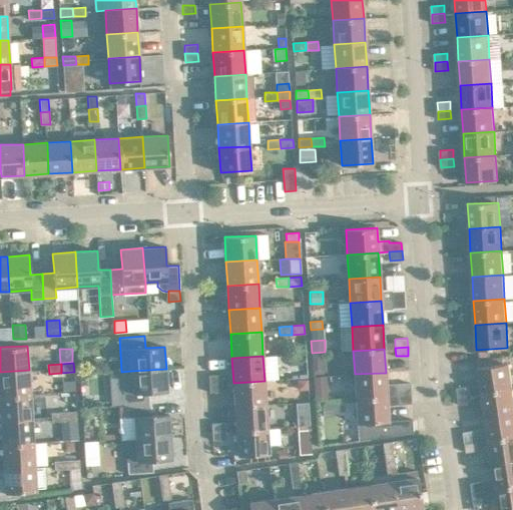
[(482,393),(512,388),(509,364),(478,368),(482,393)]
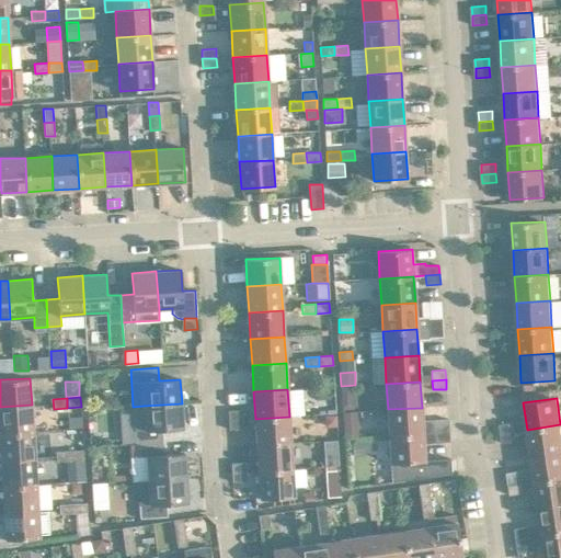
[(135,430),(135,444),(163,442),(162,429),(183,428),(182,403),(144,406),(145,430),(135,430)]
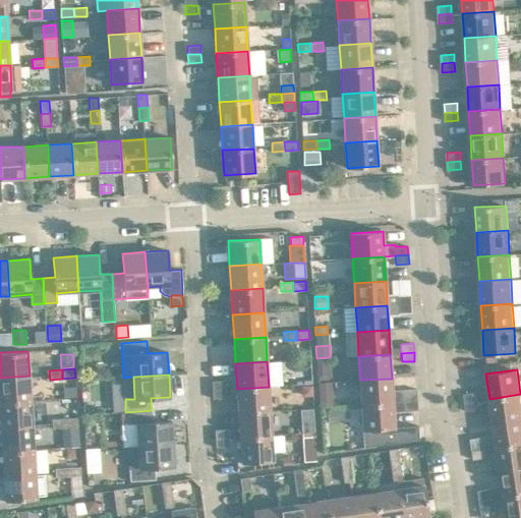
[(0,378),(0,402),(31,400),(30,376),(0,378)]
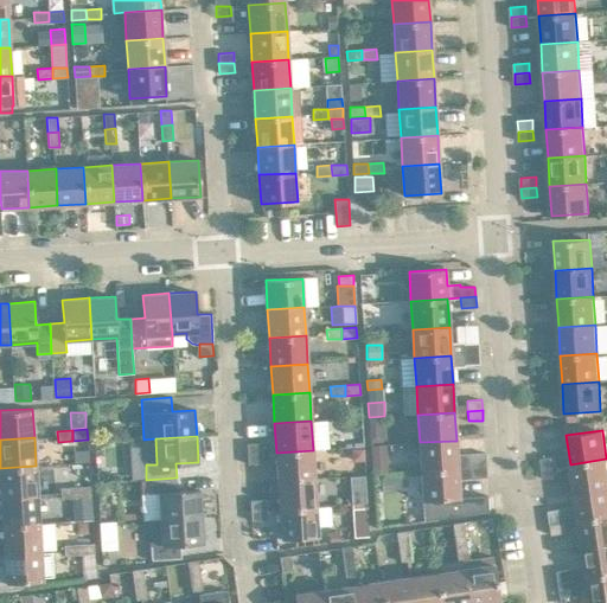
[(420,442),(421,470),(458,469),(457,441),(420,442)]
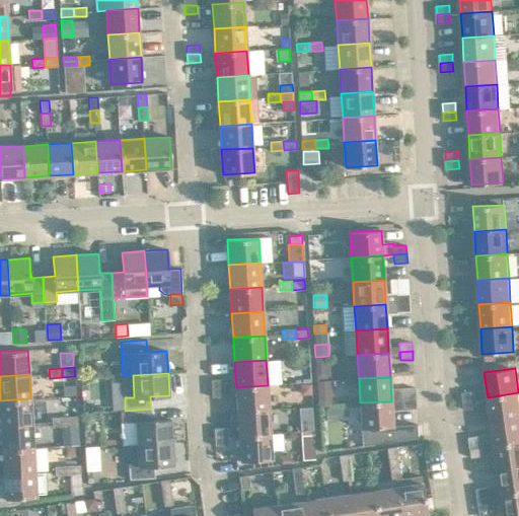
[(211,379),(212,388),(225,387),(224,378),(211,379)]
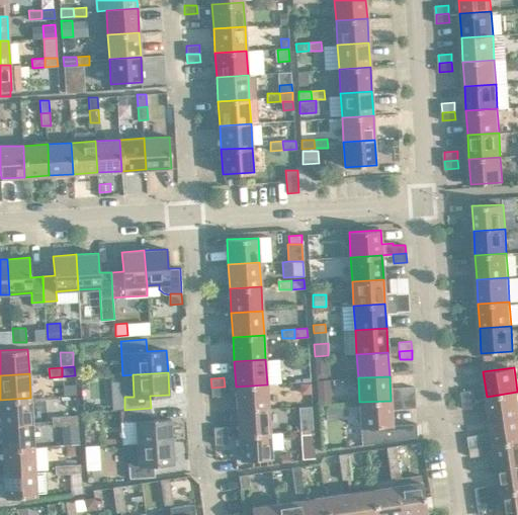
[(311,382),(299,383),(300,395),(311,394),(311,382)]
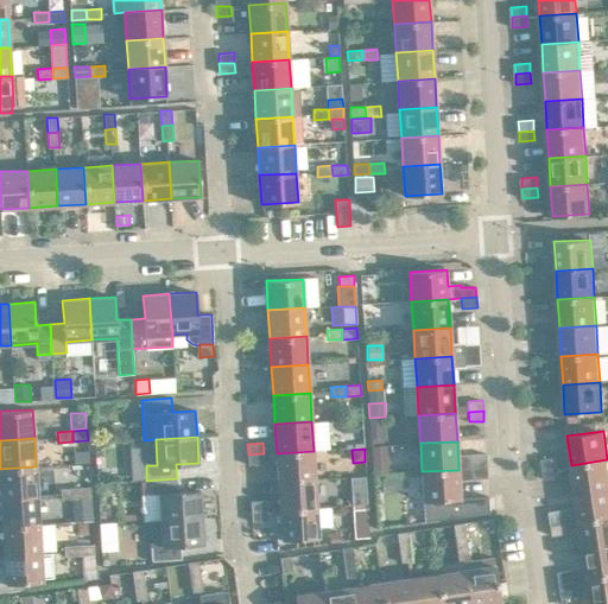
[(88,450),(74,451),(75,464),(89,464),(88,450)]
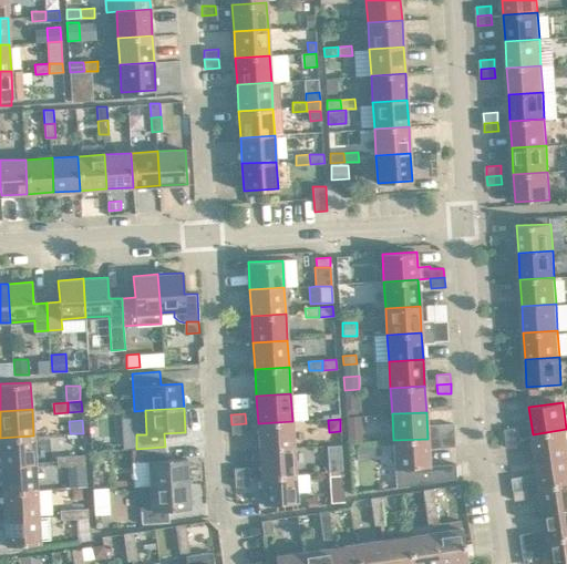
[(258,423),(259,449),(294,448),(292,421),(258,423)]
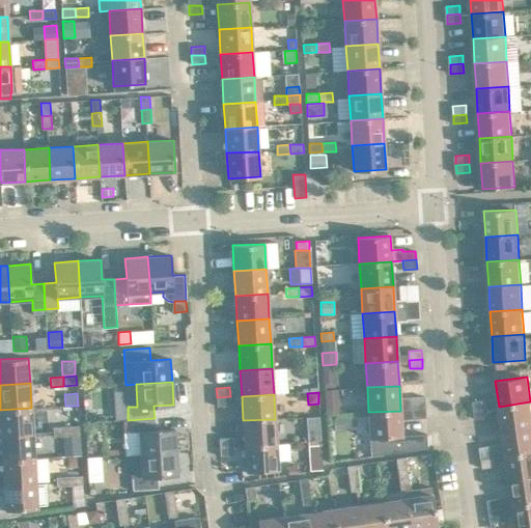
[(230,396),(217,397),(217,407),(230,406),(230,396)]
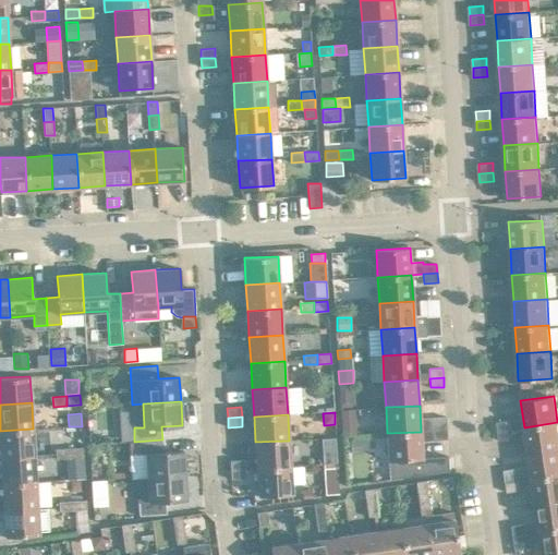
[(432,421),(433,431),(447,430),(446,420),(432,421)]
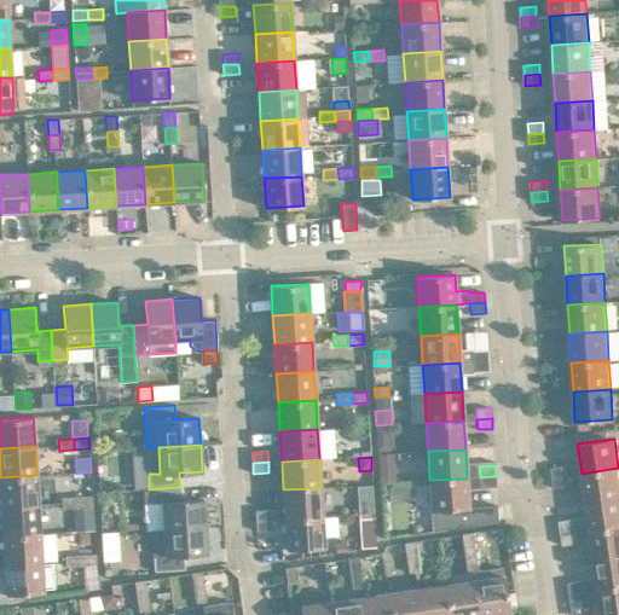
[(551,468),(553,479),(568,476),(566,465),(551,468)]
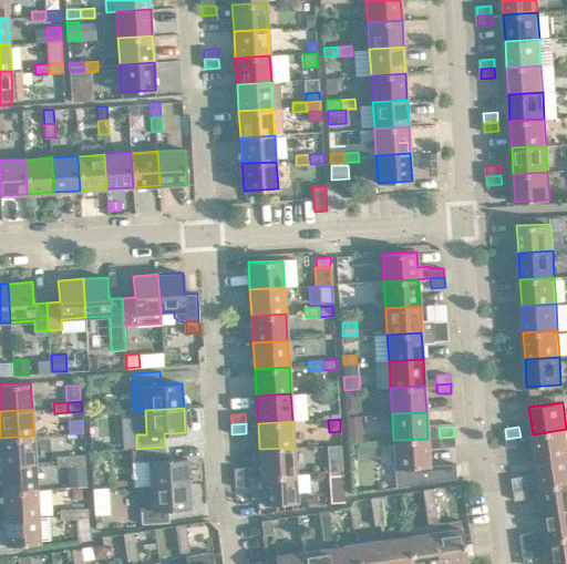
[(536,461),(566,455),(566,433),(566,429),(533,434),(536,461)]
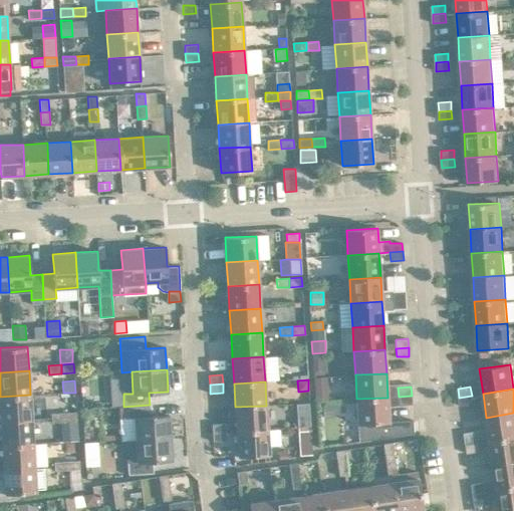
[(327,390),(315,391),(315,401),(328,400),(327,390)]
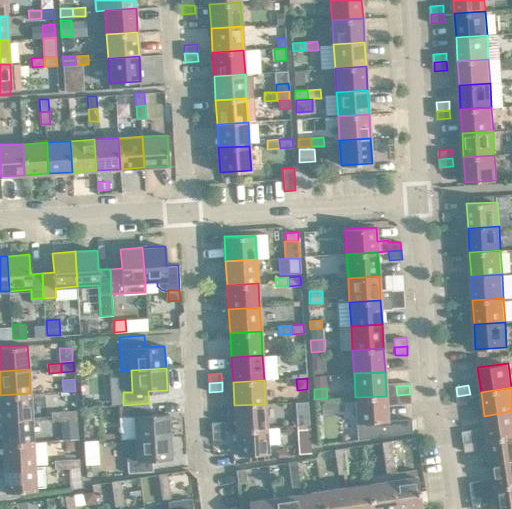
[(0,395),(0,409),(1,419),(32,417),(30,393),(0,395)]
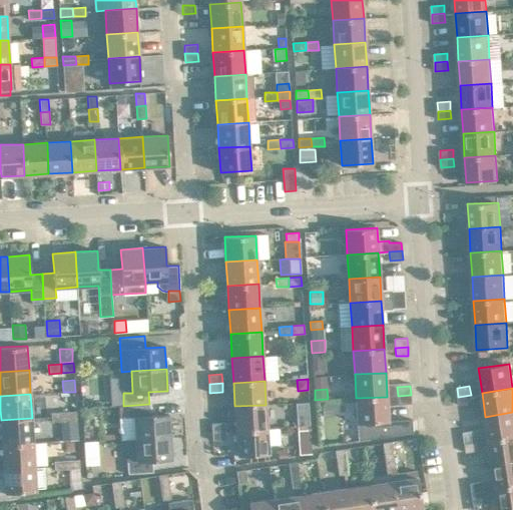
[(411,395),(398,396),(398,404),(411,404),(411,395)]
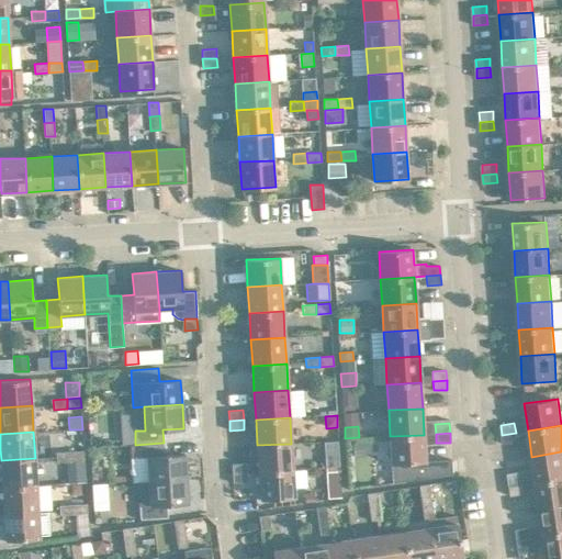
[(516,433),(502,435),(503,444),(517,442),(516,433)]
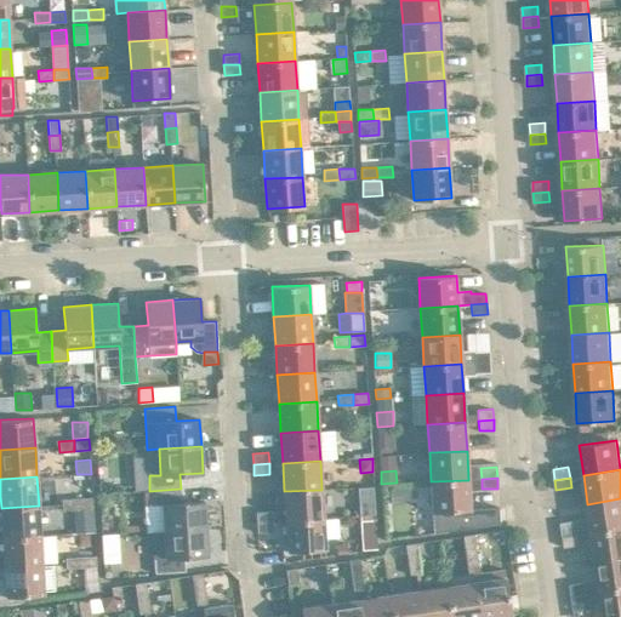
[(468,480),(431,481),(433,512),(434,533),(500,523),(499,507),(471,509),(468,480)]
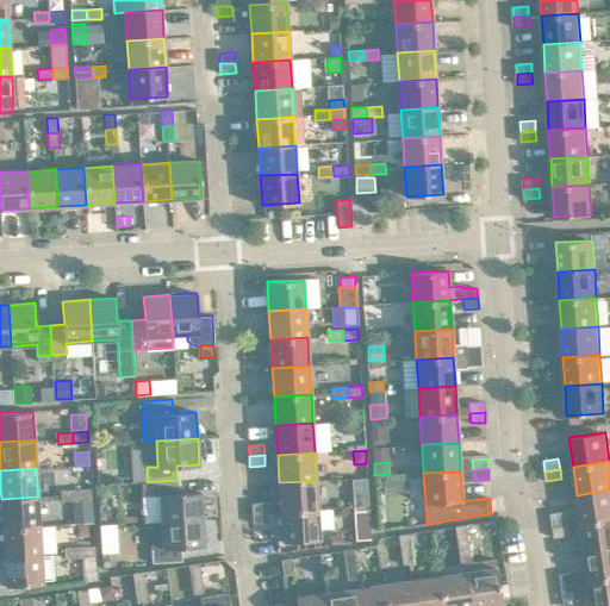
[(160,495),(161,522),(203,519),(201,493),(178,494),(178,480),(147,482),(148,497),(160,495)]
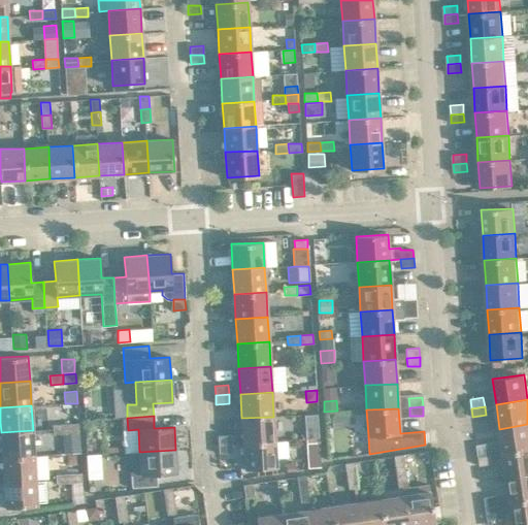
[(342,416),(333,416),(333,428),(342,428),(342,416)]
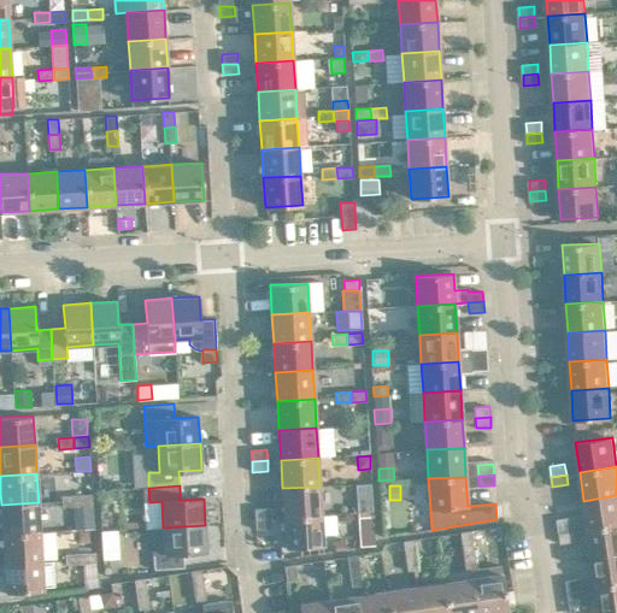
[(282,488),(285,517),(322,516),(319,487),(282,488)]
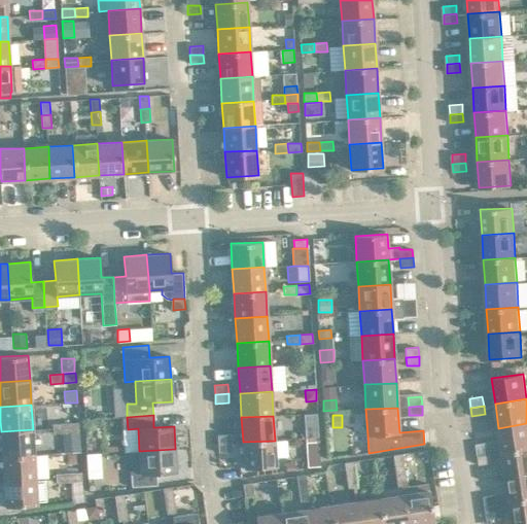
[(78,422),(66,423),(66,432),(79,431),(78,422)]
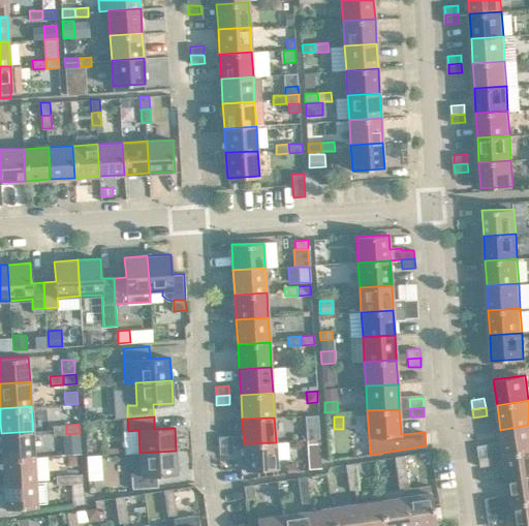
[(66,434),(66,425),(53,426),(54,434),(66,434)]
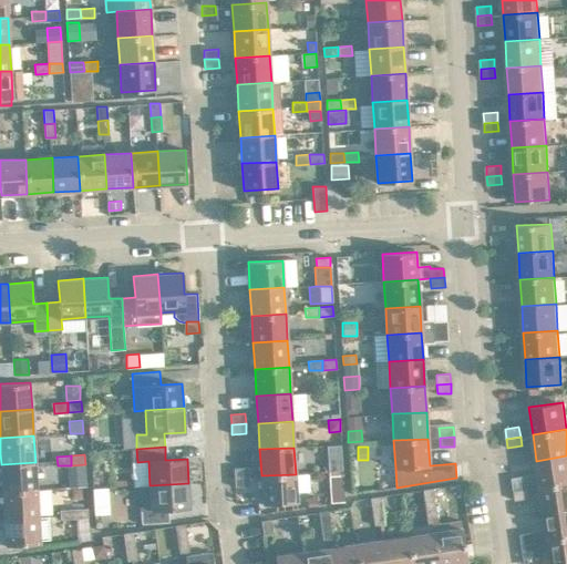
[(528,489),(540,486),(566,482),(566,455),(536,461),(538,478),(533,478),(533,474),(512,478),(514,491),(528,489)]
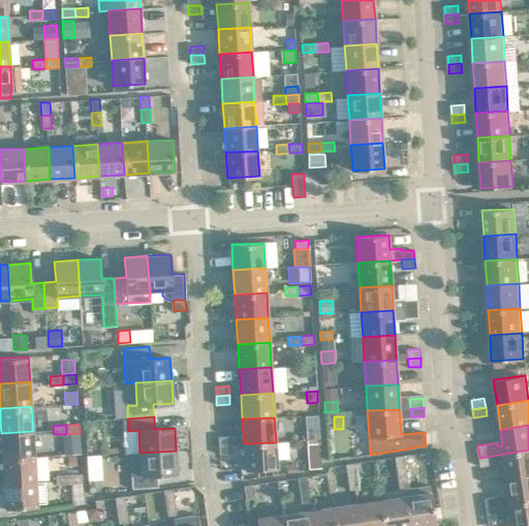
[(1,433),(2,458),(34,456),(33,431),(1,433)]
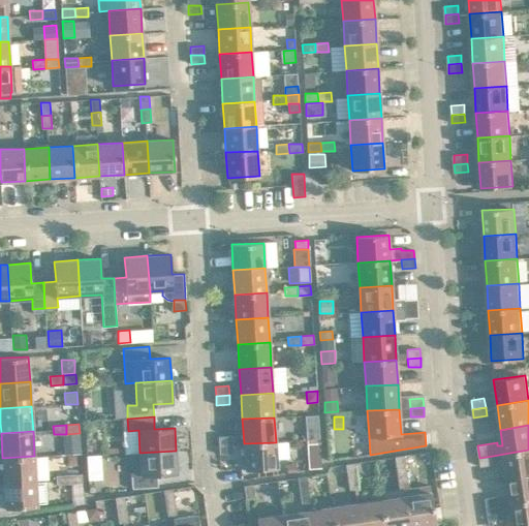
[(80,434),(62,435),(63,444),(80,443),(80,434)]
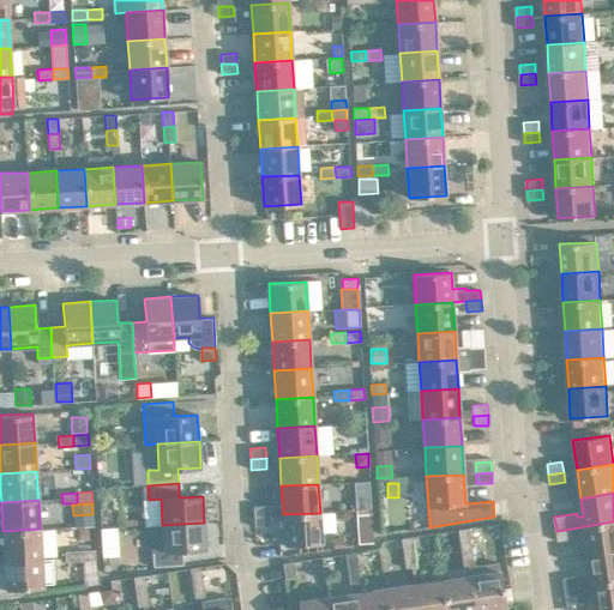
[(253,506),(254,517),(270,515),(269,505),(253,506)]
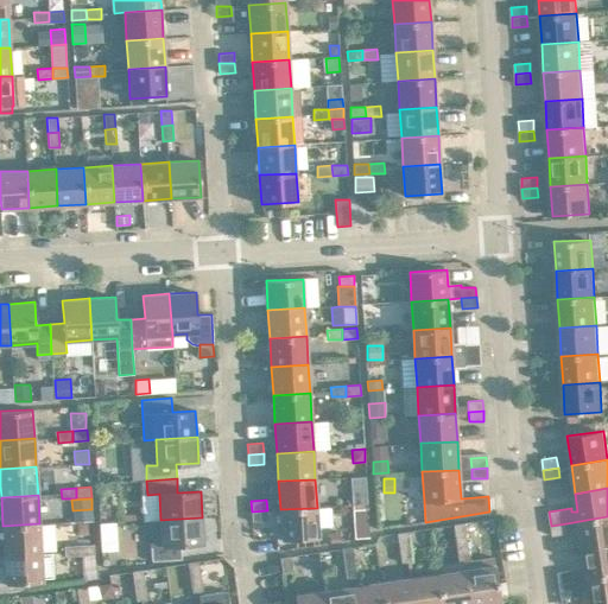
[(368,504),(353,506),(354,521),(368,520),(368,504)]
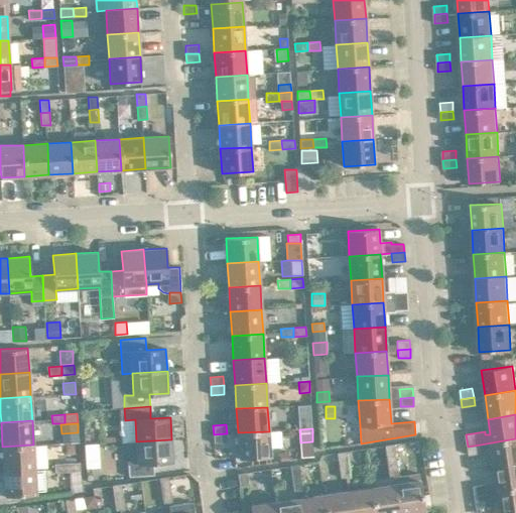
[(269,431),(238,432),(239,458),(270,456),(269,431)]
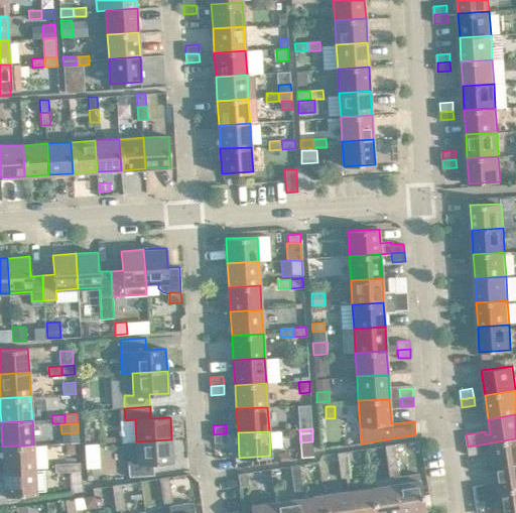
[(227,433),(214,434),(214,442),(227,442),(227,433)]
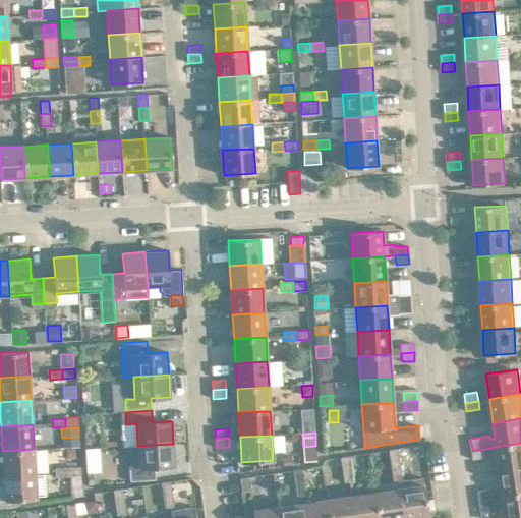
[(520,443),(497,447),(500,471),(520,468),(520,443)]
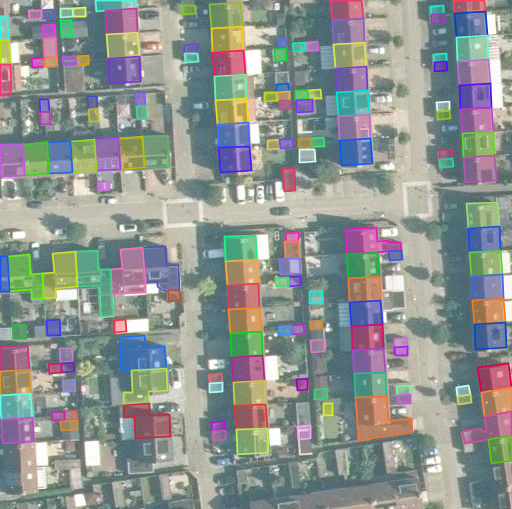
[(170,436),(135,438),(126,439),(128,473),(153,471),(152,459),(171,458),(170,436)]
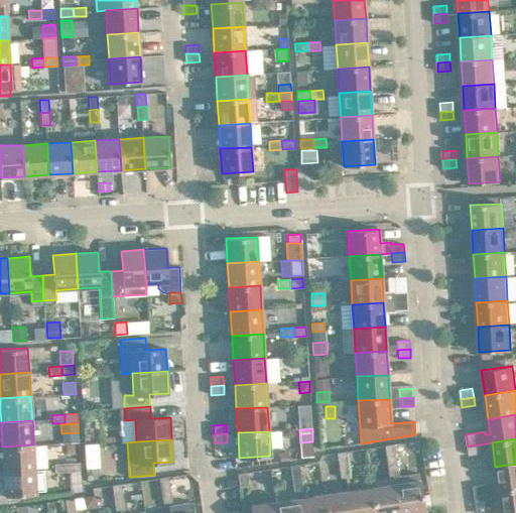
[(2,446),(4,471),(35,469),(33,444),(2,446)]
